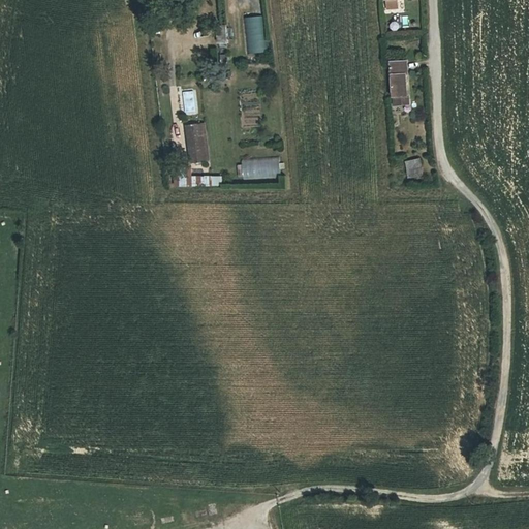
[(238,20),(236,0),(228,0),(229,20),(238,20)]
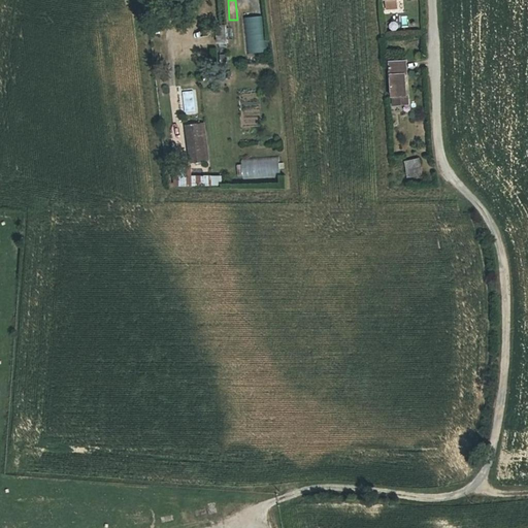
[(249,55),(266,53),(264,18),(245,19),(249,55)]
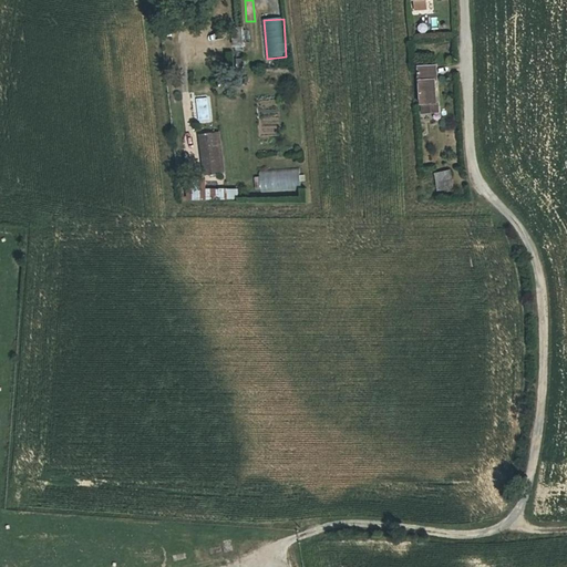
[(243,38),(234,40),(237,51),(246,48),(243,38)]
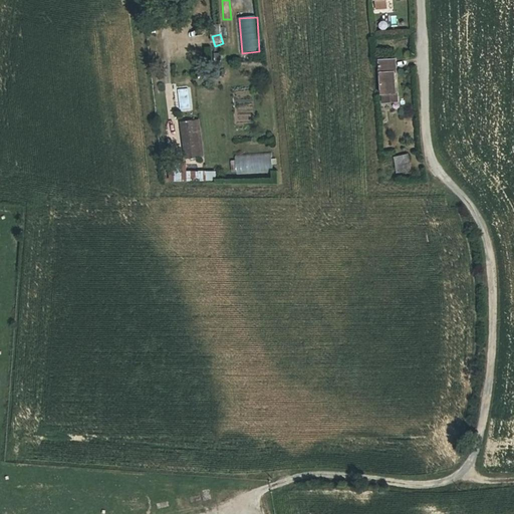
[(395,73),(394,61),(378,62),(381,95),(394,94),(394,87),(391,87),(391,79),(394,79),(393,73),(395,73)]
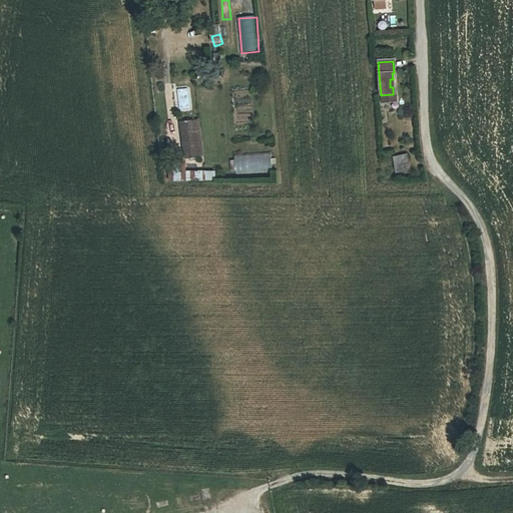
[(190,88),(178,89),(179,110),(190,109),(190,88)]
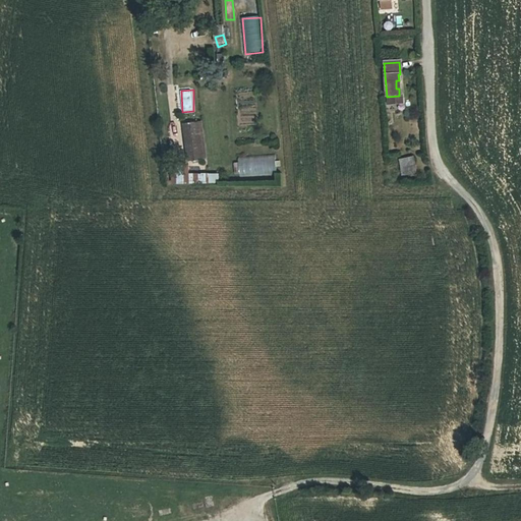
[(259,159),(279,156),(274,108),(254,110),(259,159)]
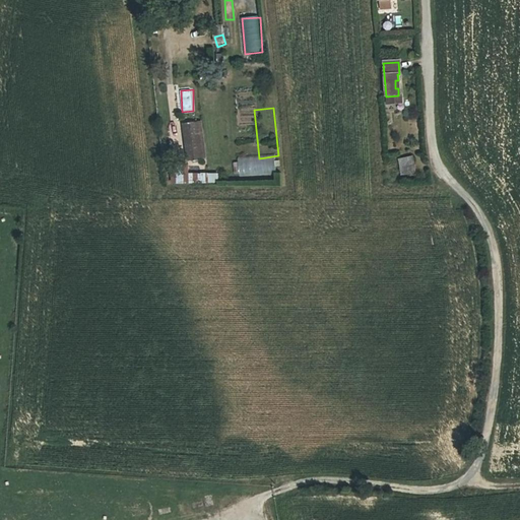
[(256,158),(251,110),(231,113),(236,160),(256,158)]
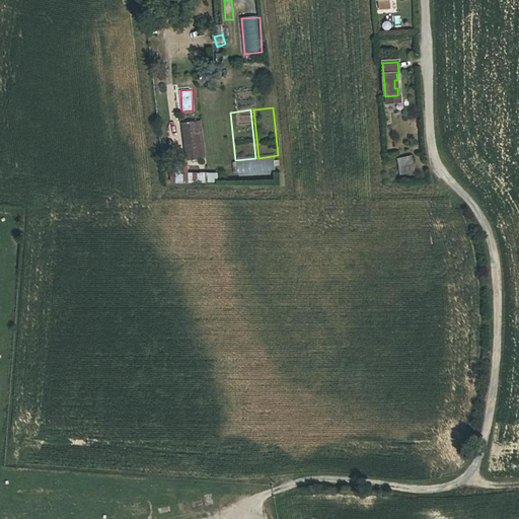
[(202,158),(198,123),(183,124),(188,160),(202,158)]
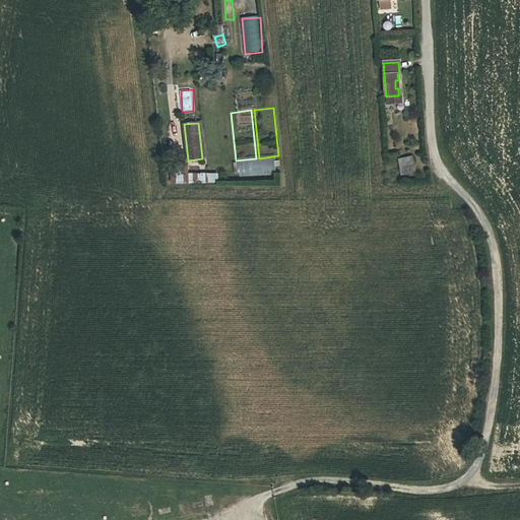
[(415,172),(414,154),(402,155),(402,173),(415,172)]
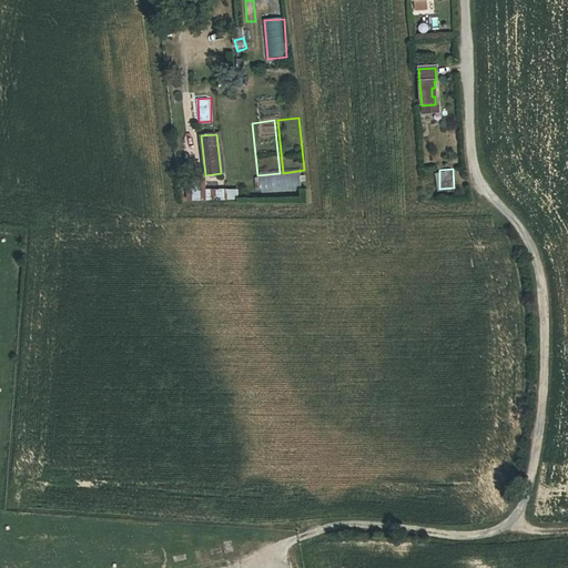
[(189,182),(189,200),(239,200),(239,190),(206,191),(206,182),(189,182)]
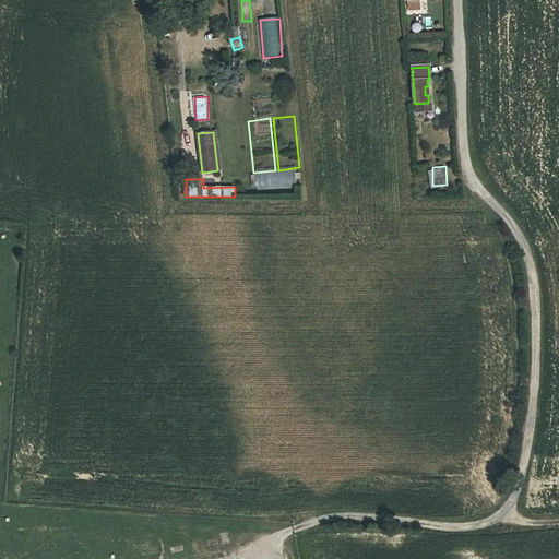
[(300,192),(300,181),(266,182),(268,192),(300,192)]
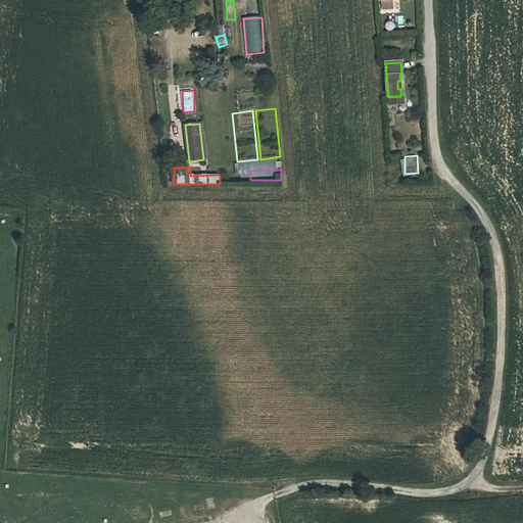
All buildings are outlined.
